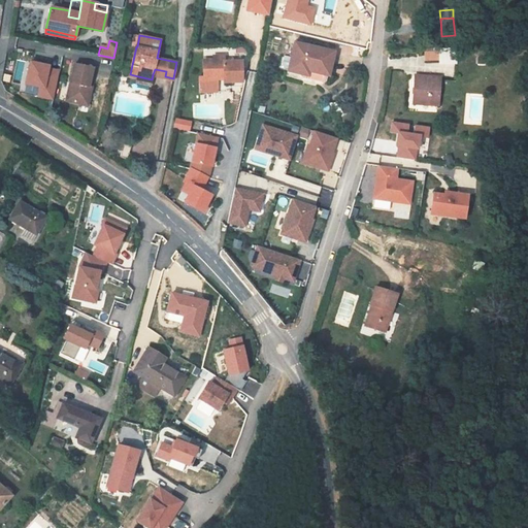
[(295,43),(289,70),(302,73),(303,69),(309,70),(329,75),(334,53),(295,43)]
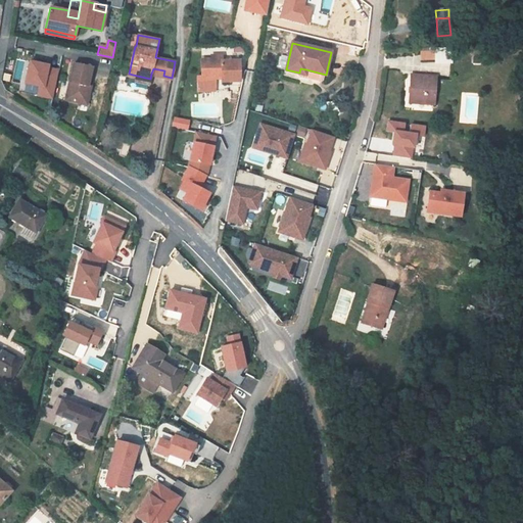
[(421,52),(421,60),(436,59),(435,51),(421,52)]
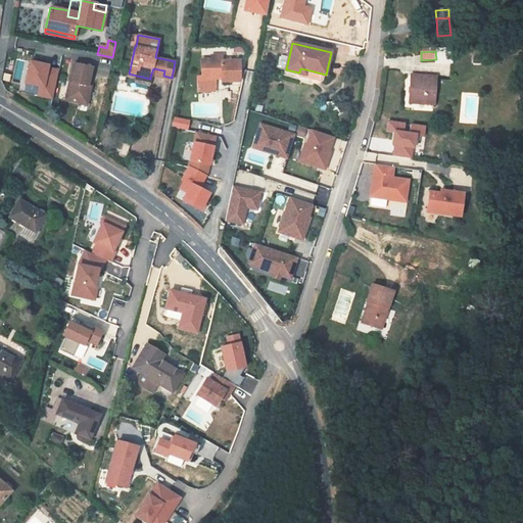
[(215,77),(223,77),(223,82),(240,81),(240,61),(223,61),(222,55),(211,56),(211,59),(201,60),(202,78),(215,77)]
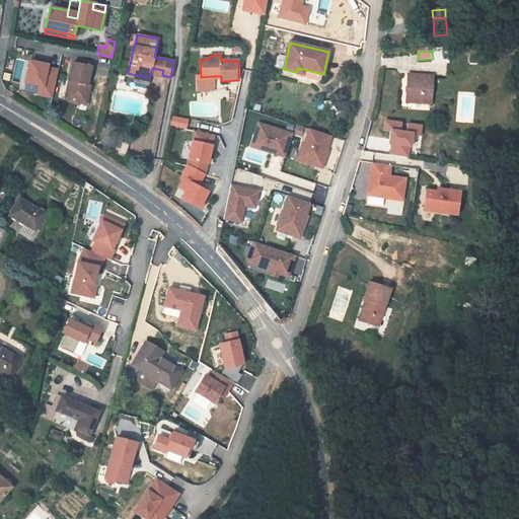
[(38,86),(35,95),(52,99),(60,67),(26,59),(20,82),(38,86)]
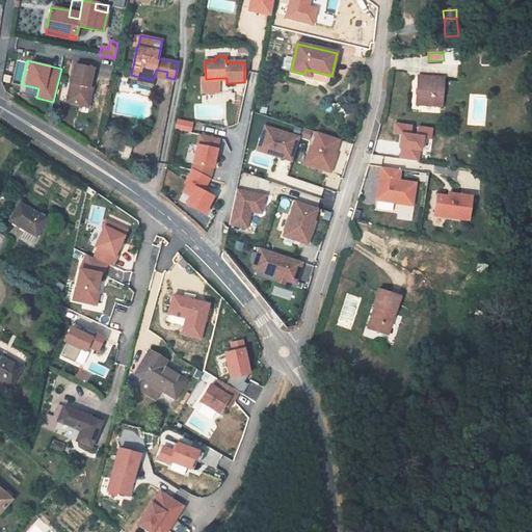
[(94,68),(75,63),(70,82),(73,83),(69,101),(87,106),(91,87),(89,86),(94,68)]
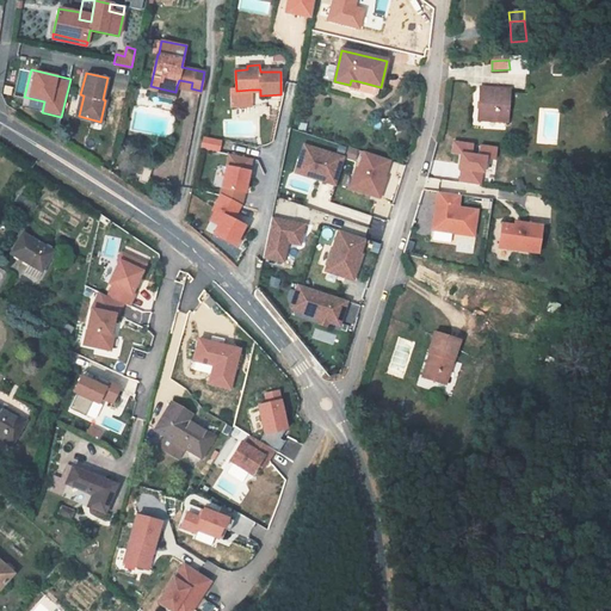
[(482,88),(480,119),(506,122),(508,90),(482,88)]
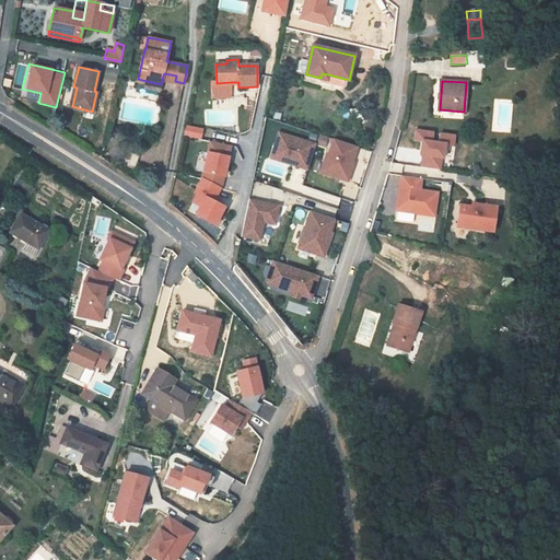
[(231,97),(230,82),(217,83),(212,83),(212,98),(231,97)]
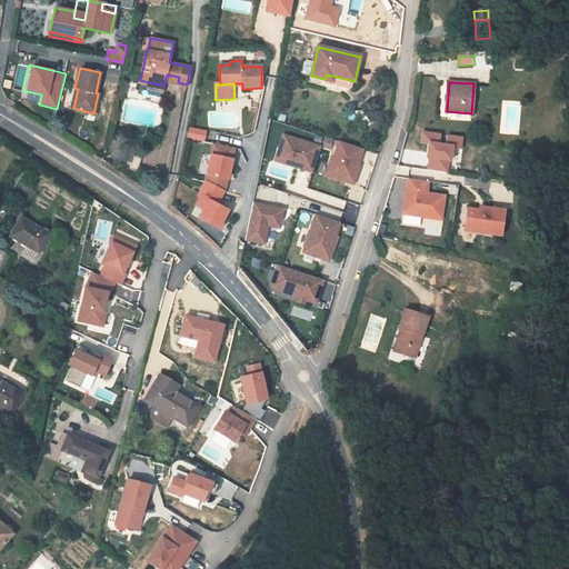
[(249,97),(245,97),(243,97),(242,98),(242,108),(252,108),(251,99),(249,99),(249,97)]
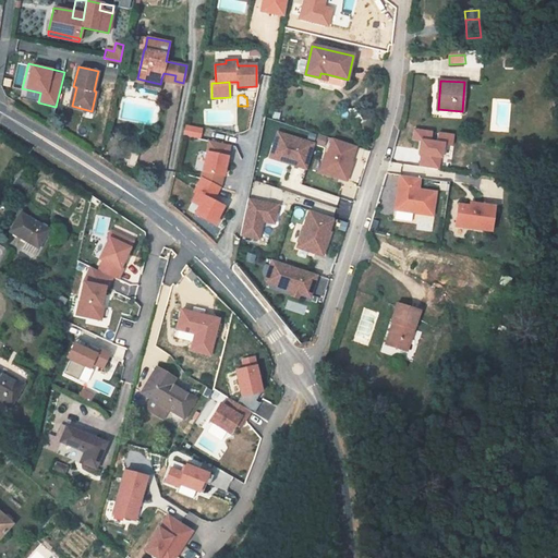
[(183,125),(183,136),(201,137),(201,126),(183,125)]
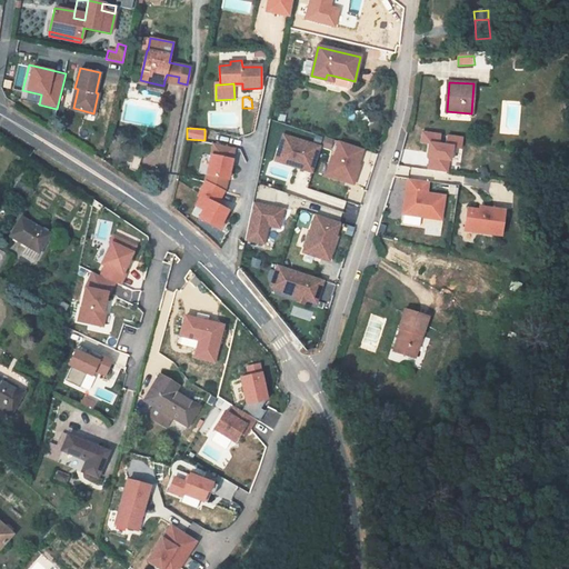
[(312,173),(321,146),(281,133),(272,161),(312,173)]
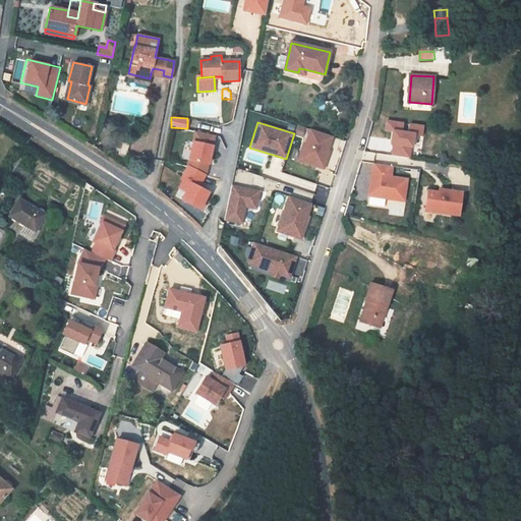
[(323,171),(334,136),(307,127),(295,161),(323,171)]
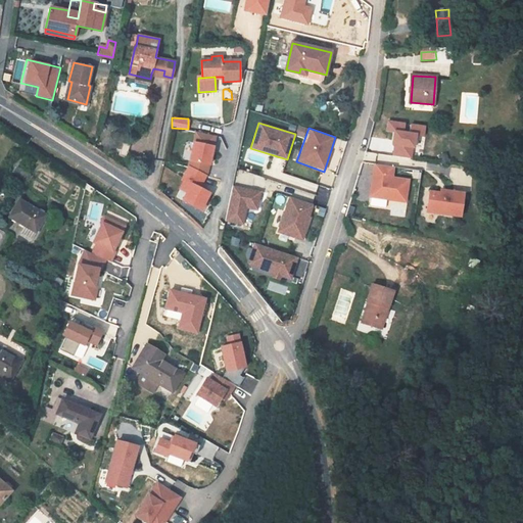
[(204,190),(215,135),(191,131),(181,190),(183,190),(181,204),(204,208),(207,191),(204,190)]
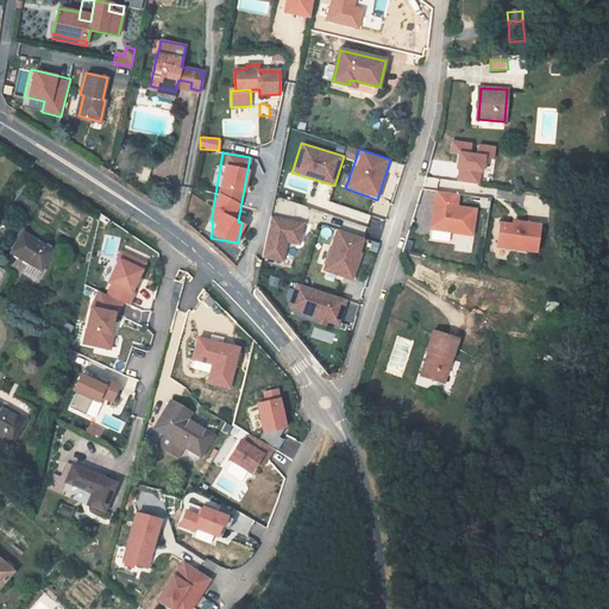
[(433,190),(428,230),(472,236),(476,208),(458,206),(459,194),(433,190)]
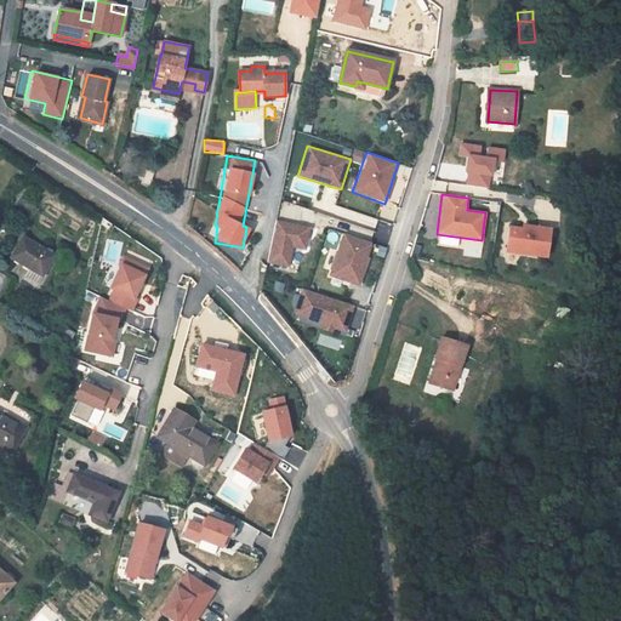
[(294,248),(305,250),(311,228),(277,220),(266,263),(288,268),(294,248)]
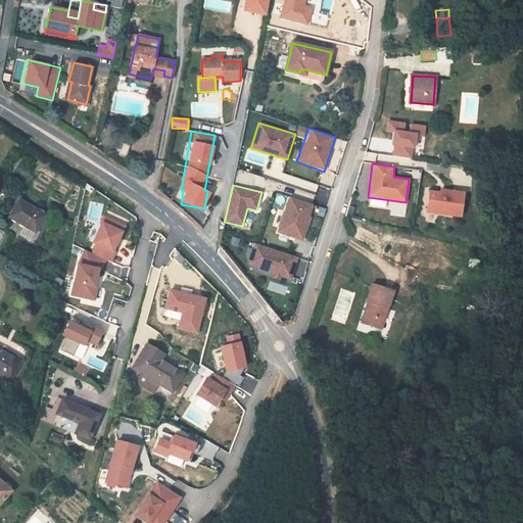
[(460,219),(464,193),(429,187),(424,212),(460,219)]
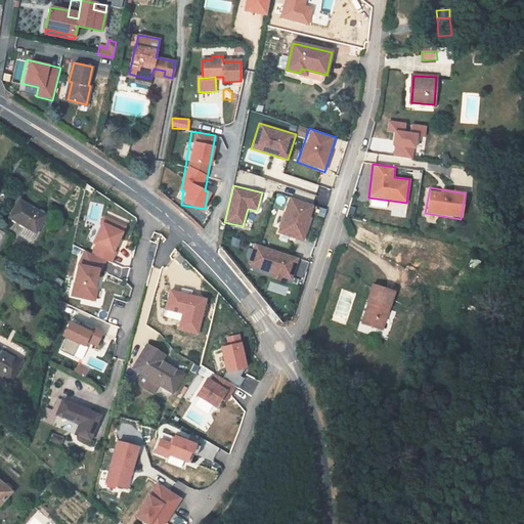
[(289,197),(276,232),(302,242),(315,206),(289,197)]
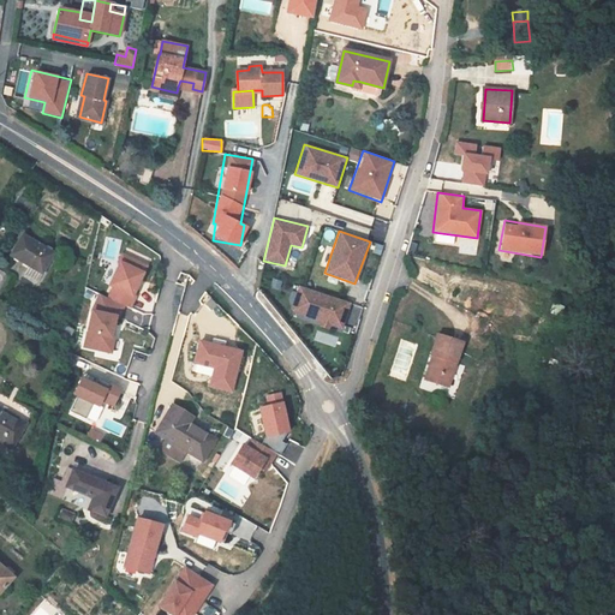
[(453,244),(453,236),(435,233),(435,243),(453,244)]
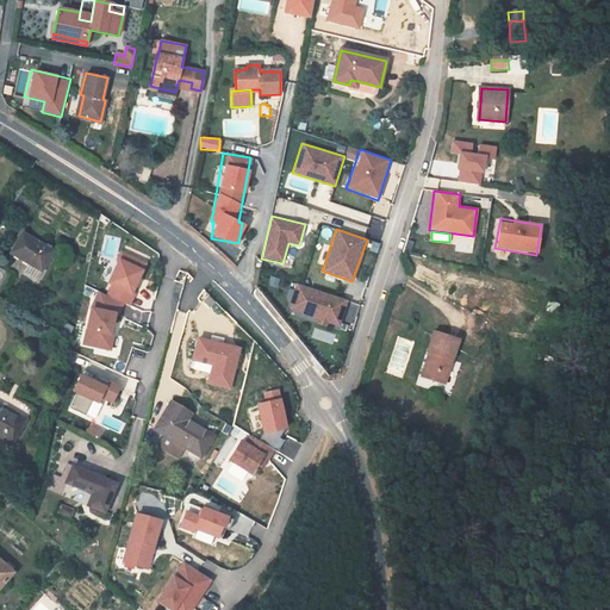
[(24,273),(37,280),(55,251),(23,232),(11,254),(29,265),(24,273)]
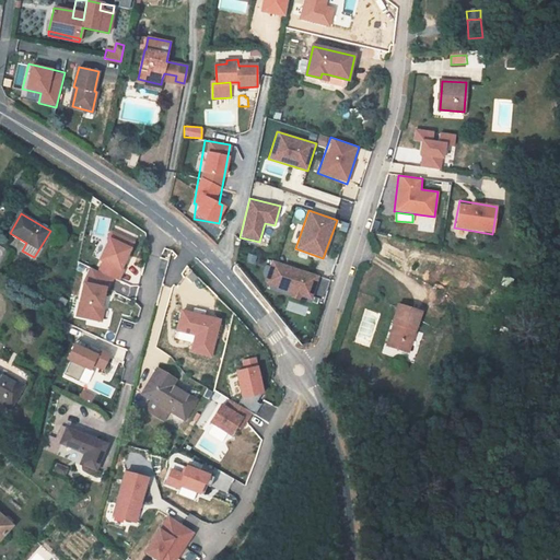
[(89,267),(71,314),(96,324),(113,280),(118,282),(133,240),(108,231),(94,269),(89,267)]
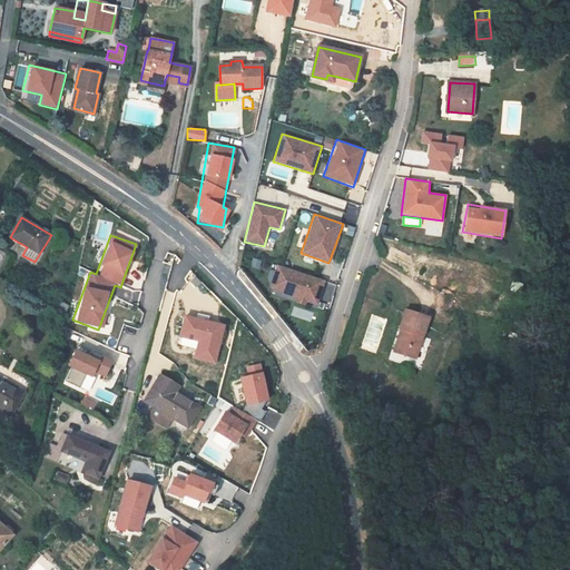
[(315,306),(324,279),(275,264),(266,291),(315,306)]
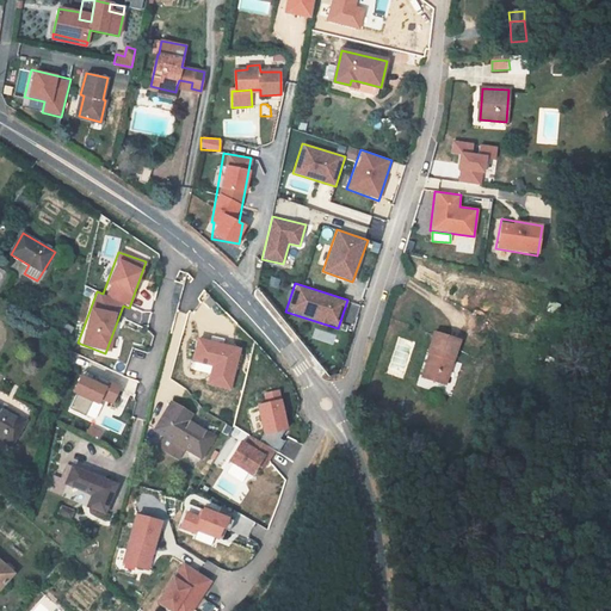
[(196,344),(202,327),(174,318),(168,333),(196,344)]
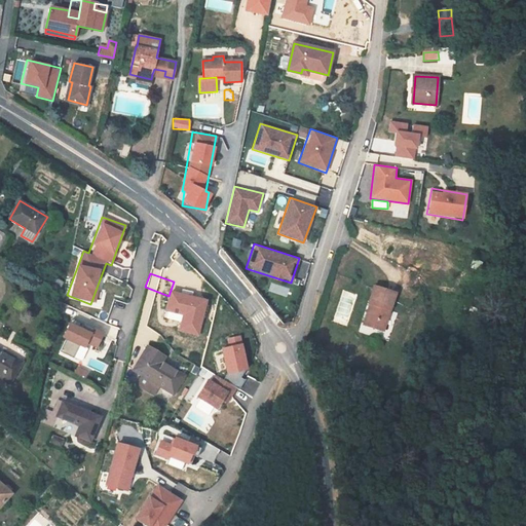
[(365,326),(383,332),(396,293),(374,287),(369,305),(371,305),(365,326)]
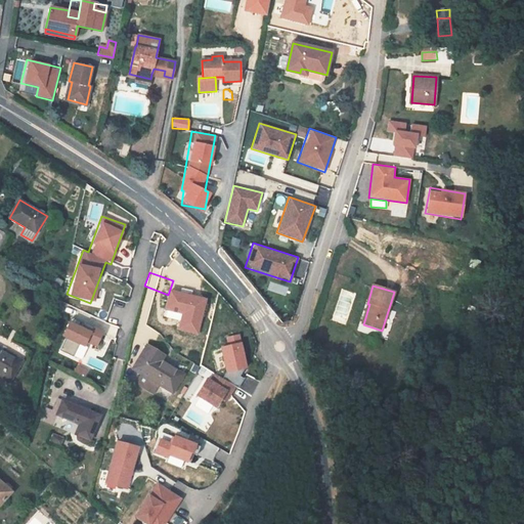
[(208,299),(170,289),(165,309),(182,314),(178,330),(199,336),(208,299)]
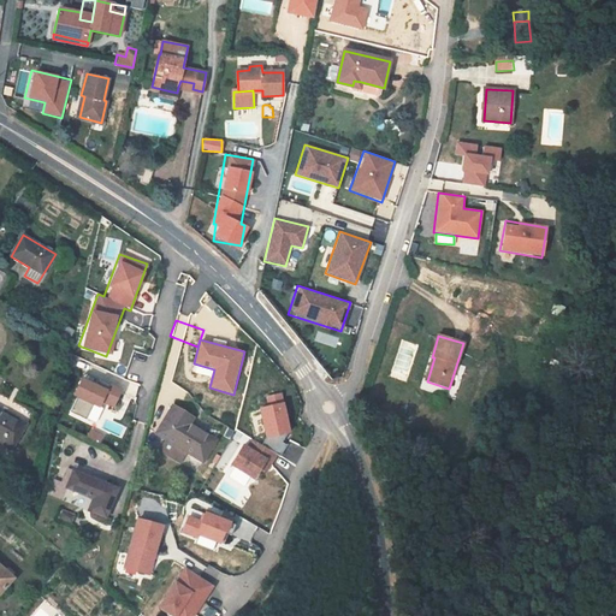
[(76,400),(70,413),(84,419),(90,406),(96,408),(105,390),(77,378),(70,396),(76,400)]
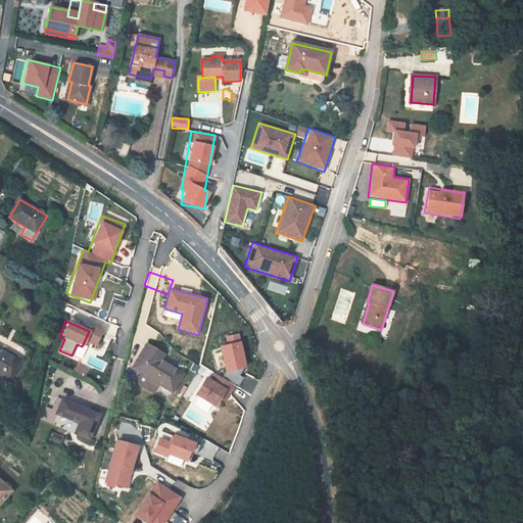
[(96,347),(101,330),(91,327),(85,344),(96,347)]
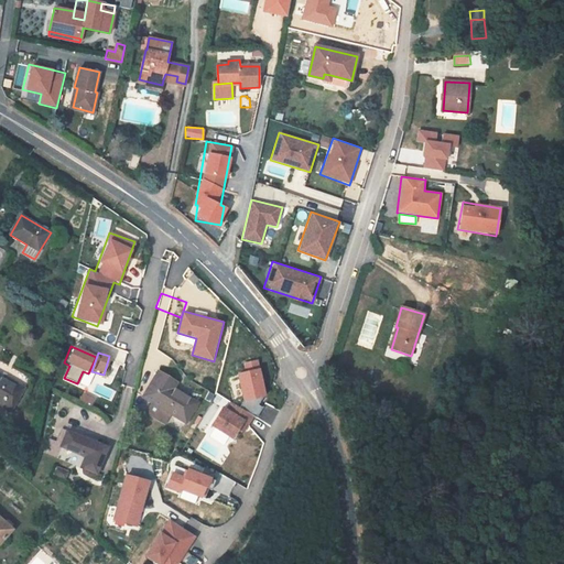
[(259,359),(243,362),(246,371),(238,373),(245,401),(268,396),(259,359)]
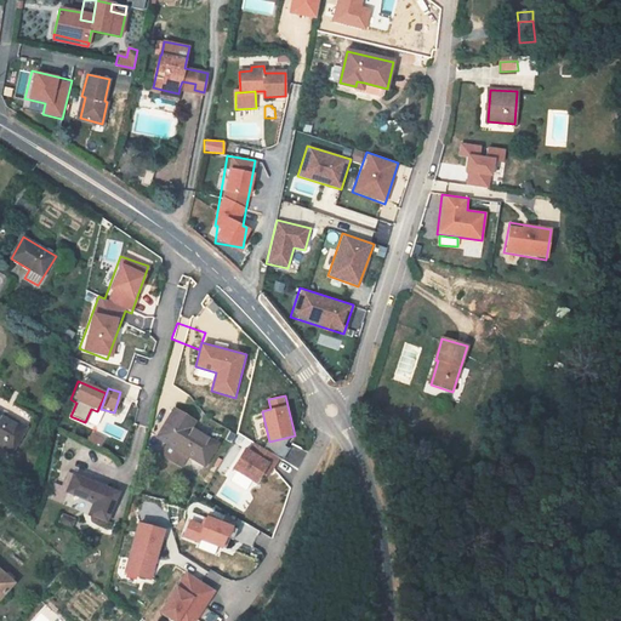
[(0,397),(0,446),(12,454),(34,416),(0,397)]
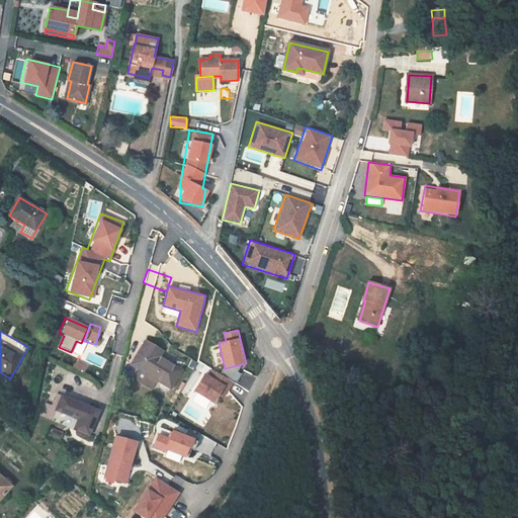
[(133,364),(142,370),(158,379),(172,387),(182,370),(160,357),(163,352),(146,342),(133,364)]
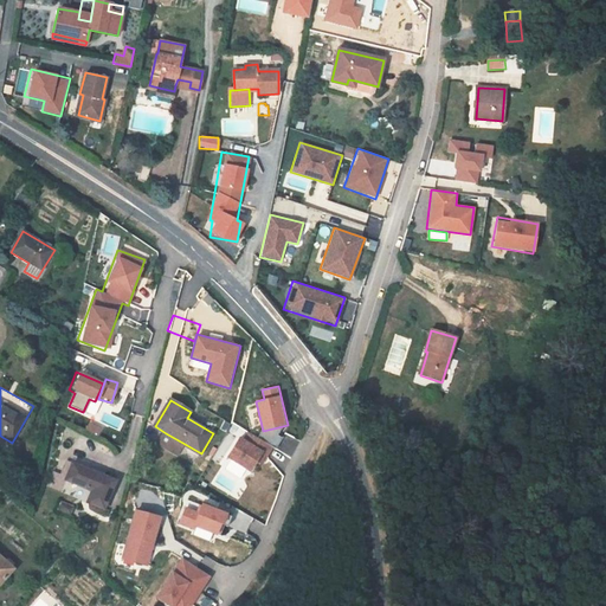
[(274,447),(249,432),(246,432),(240,437),(227,458),(253,474),(258,464),(262,466),(274,447)]
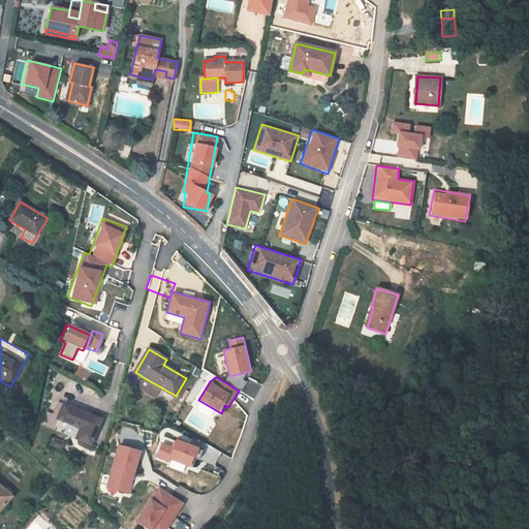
[(157,397),(161,387),(145,378),(139,386),(157,397)]
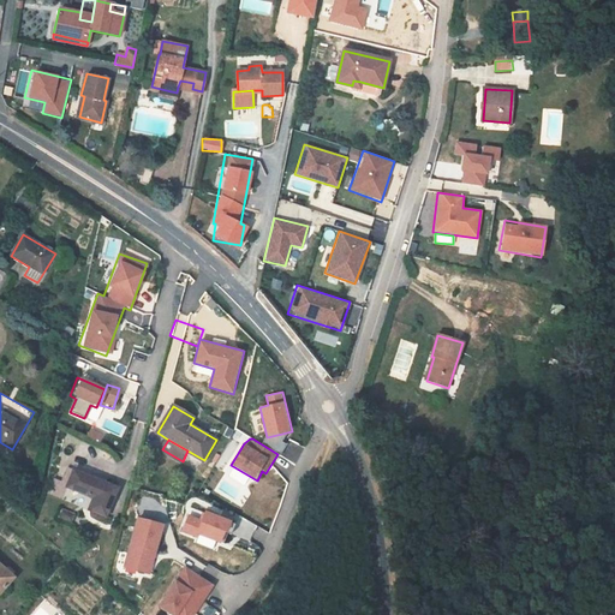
[(61,484),(67,487),(75,470),(67,467),(61,484)]
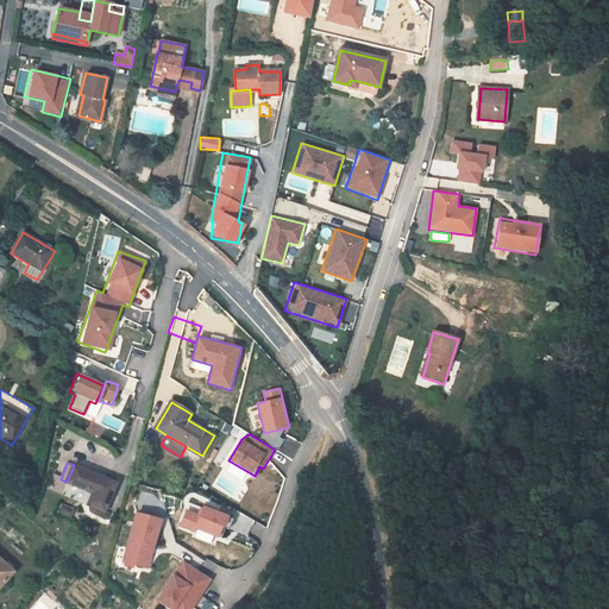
[(105,512),(117,483),(74,465),(67,482),(94,493),(88,504),(105,512)]
